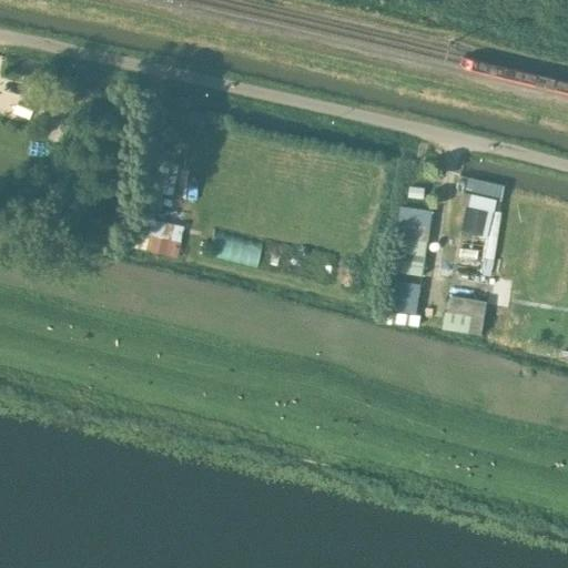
[(424,188),(409,186),(408,196),(423,199),(424,188)]
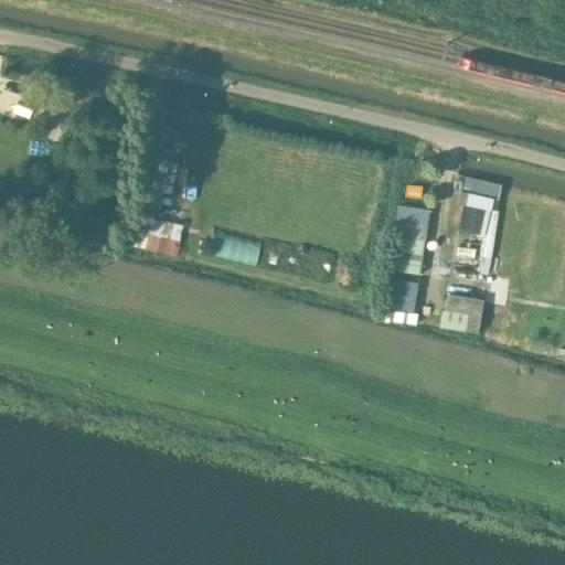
[(457,203),(465,204),(497,211),(500,194),(460,187),(457,203)]
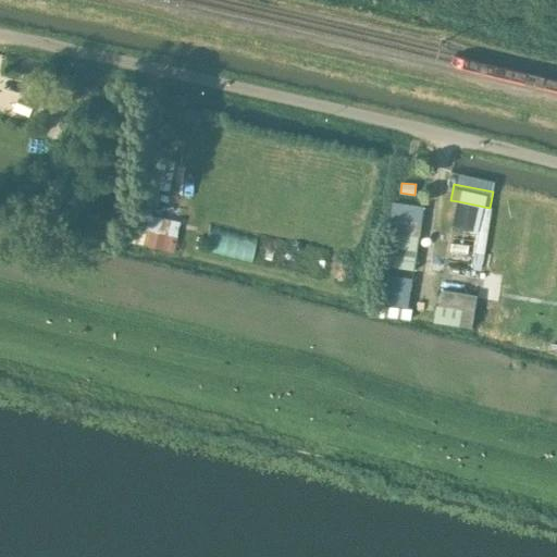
[(392,201),(387,232),(400,234),(419,236),(423,206),(392,201)]
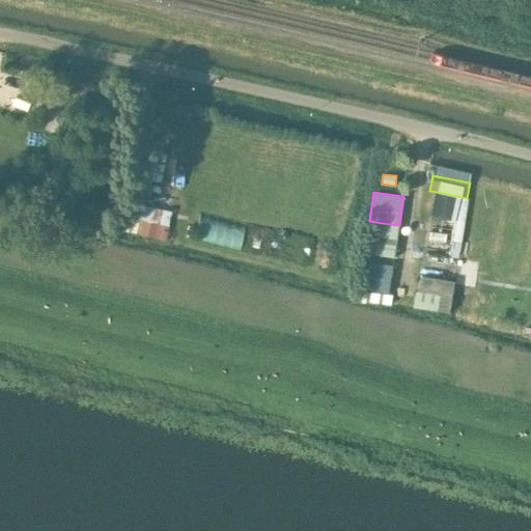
[(459,259),(469,198),(467,198),(437,192),(431,217),(454,222),(450,241),(453,241),(450,257),(459,259)]
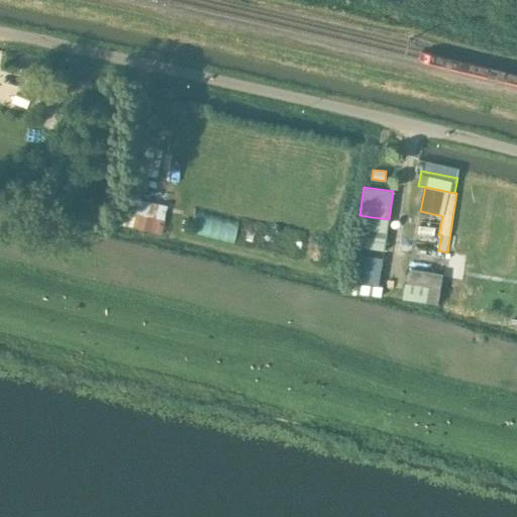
[(108,223),(161,234),(167,206),(137,199),(134,212),(123,209),(123,211),(111,209),(108,223)]
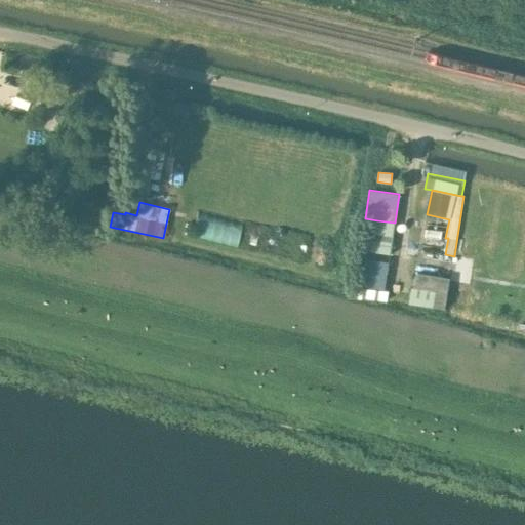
[(194,218),(191,236),(236,243),(239,226),(194,218)]
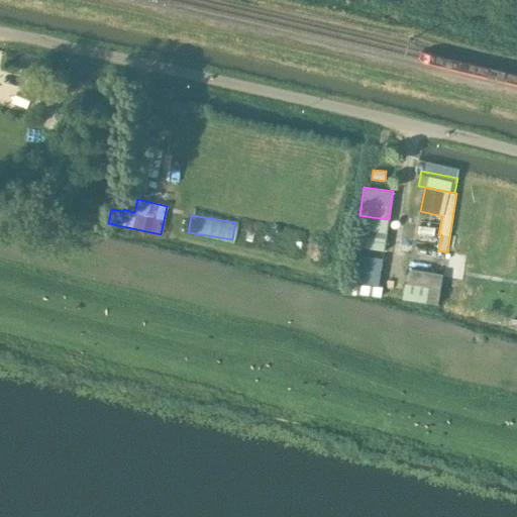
[(389,219),(372,217),(368,248),(385,250),(389,219)]
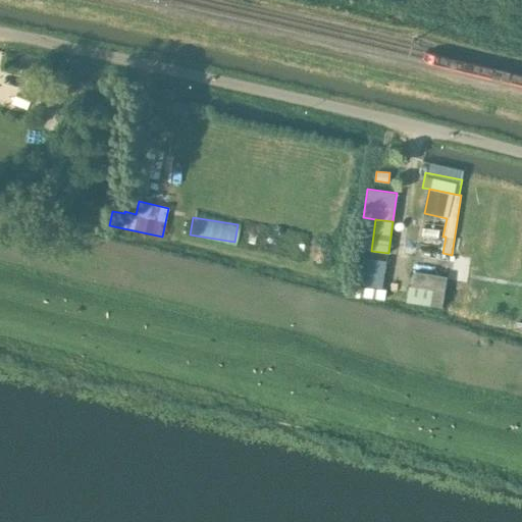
[(383,289),(388,253),(371,251),(359,249),(354,284),(383,289)]
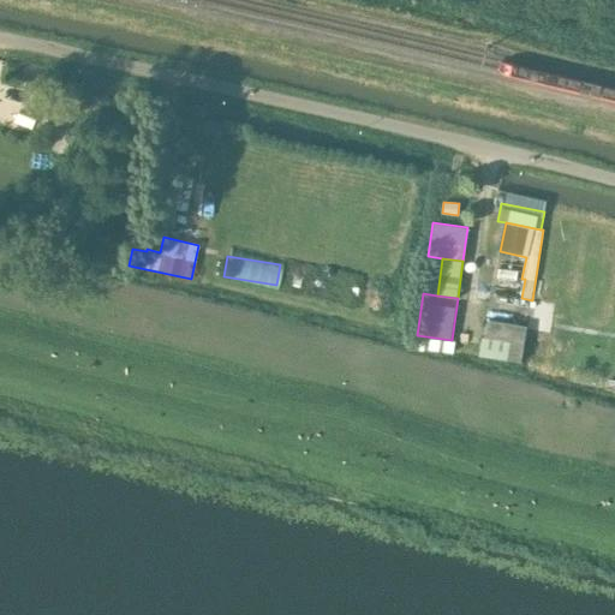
[(526,326),(487,320),(484,336),(483,336),(479,356),(521,362),(526,326)]
